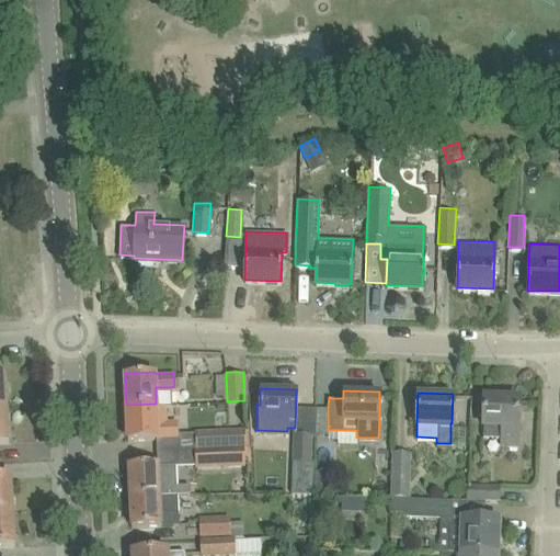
[(517,442),(518,396),(483,395),(482,435),(501,435),(501,441),(517,442)]
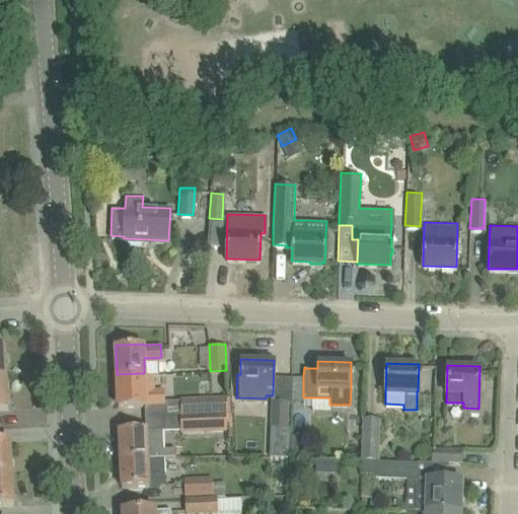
[(144,373),(117,374),(118,405),(138,404),(144,402),(145,402),(153,402),(163,401),(163,398),(162,388),(154,388),(153,373),(144,373)]
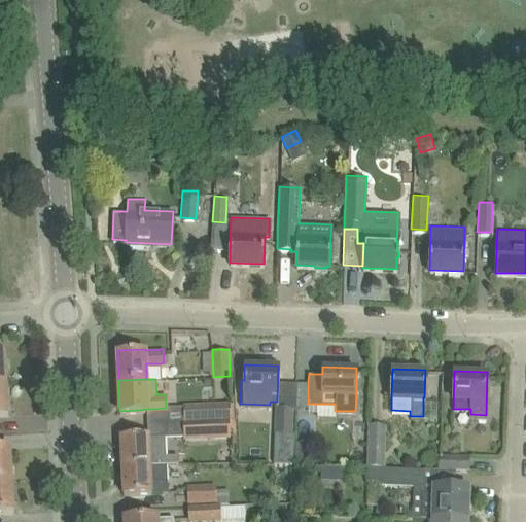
[(0,412),(8,412),(6,380),(0,380),(0,412)]
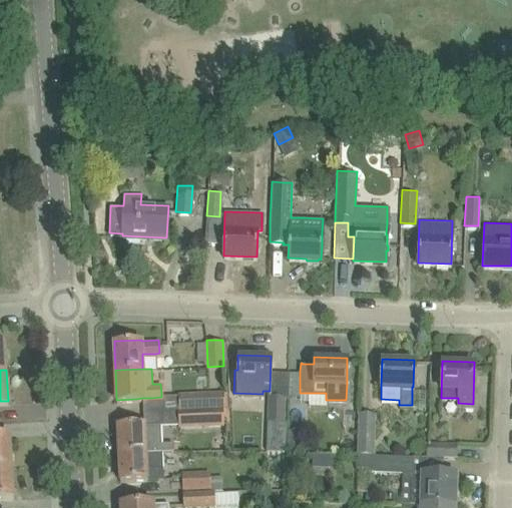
[(223,389),(177,391),(177,393),(178,408),(224,406),(223,389)]
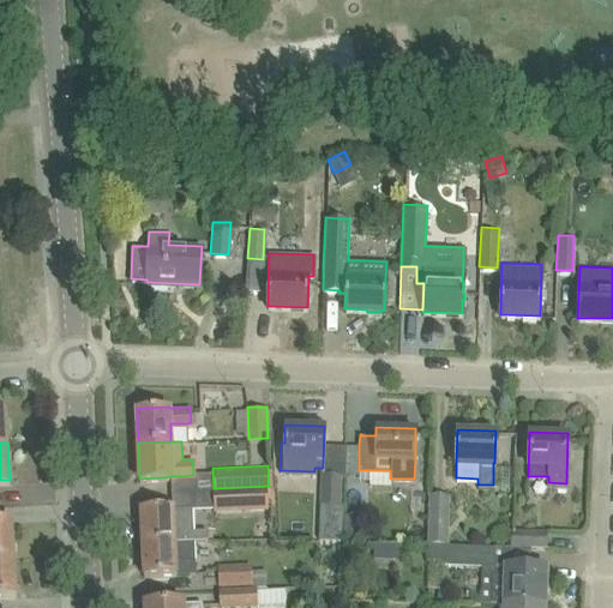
[(338,503),(340,475),(322,474),(320,503),(338,503)]
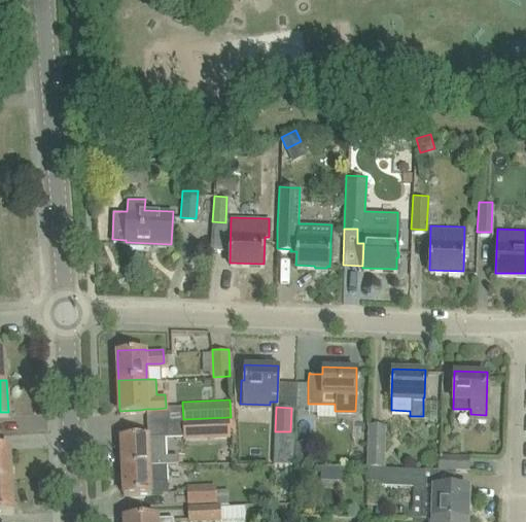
[(231,417),(183,419),(183,433),(183,436),(206,435),(231,433),(231,417)]
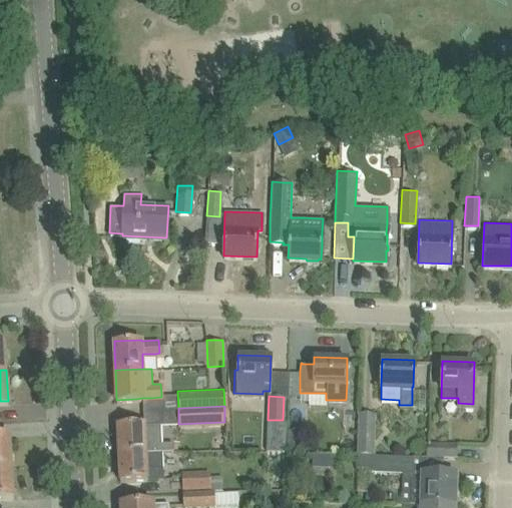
[(358,412),(356,452),(357,452),(373,452),(375,412),(358,412)]
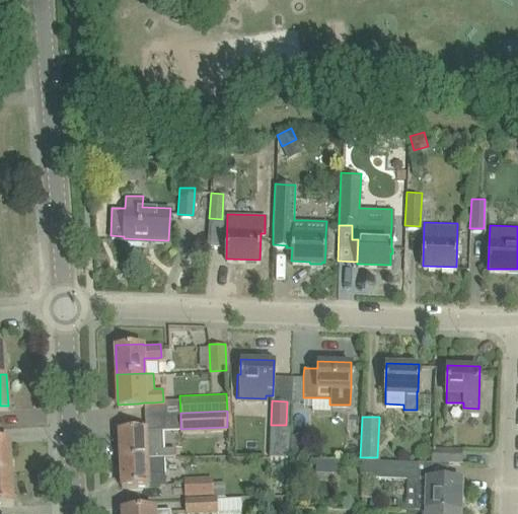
[(145,428),(119,430),(120,457),(158,455),(163,455),(175,454),(174,446),(162,446),(162,439),(161,428),(154,428),(145,428)]
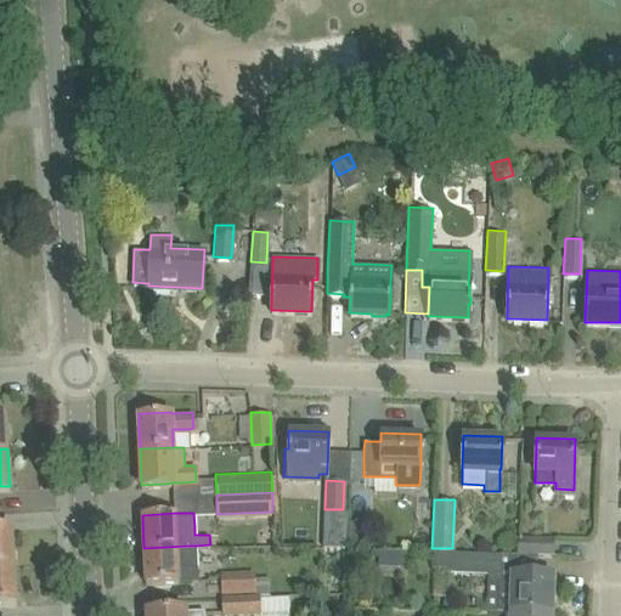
[(361,546),(363,520),(348,519),(346,544),(361,546)]
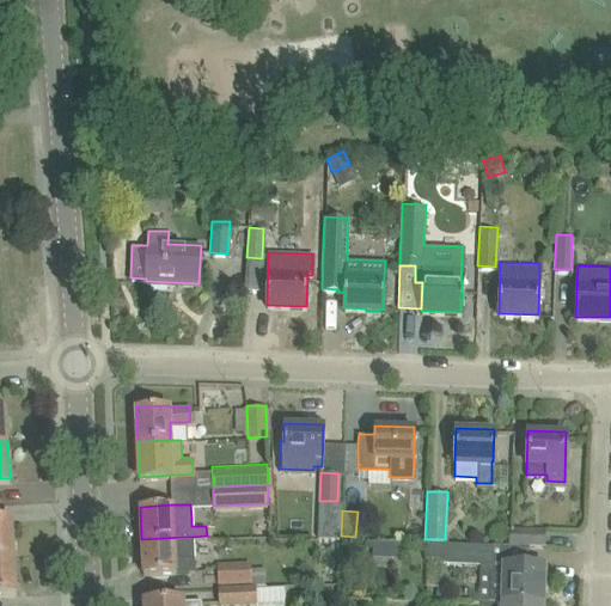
[(0,554),(13,554),(11,516),(0,516),(0,554)]
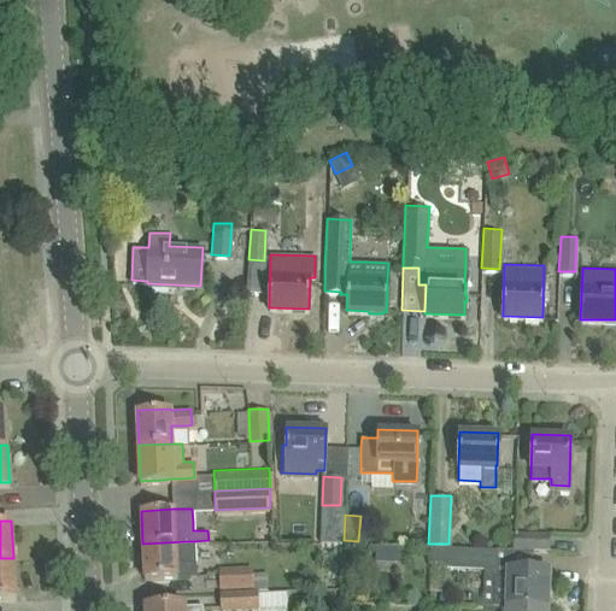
[(547,548),(547,532),(515,530),(514,547),(547,548)]
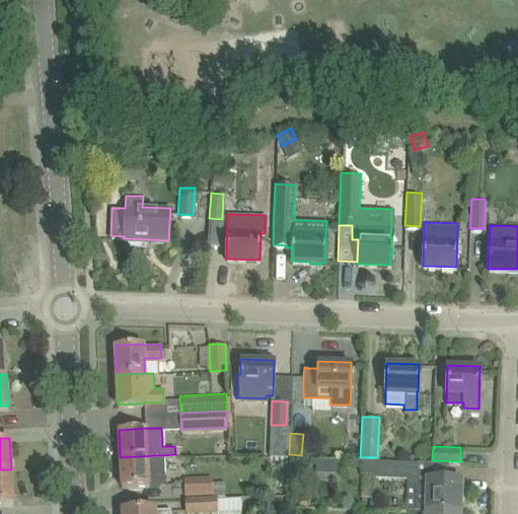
[(158,455),(120,457),(122,485),(142,484),(148,484),(164,483),(163,470),(163,455),(158,455)]
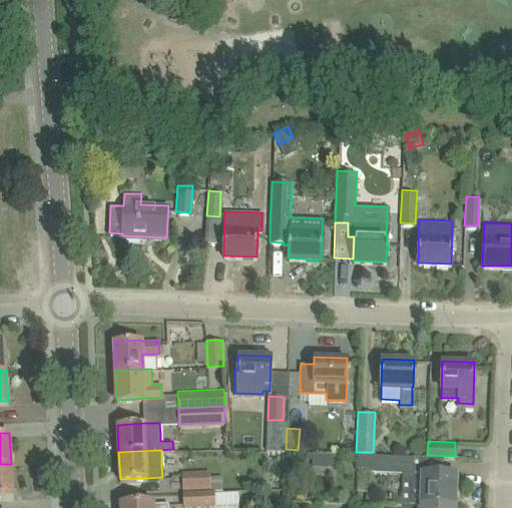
[(424,454),(373,452),(357,452),(357,466),(371,466),(371,469),(410,471),(409,502),(416,502),(422,502),(453,503),(454,473),(423,472),(424,454)]
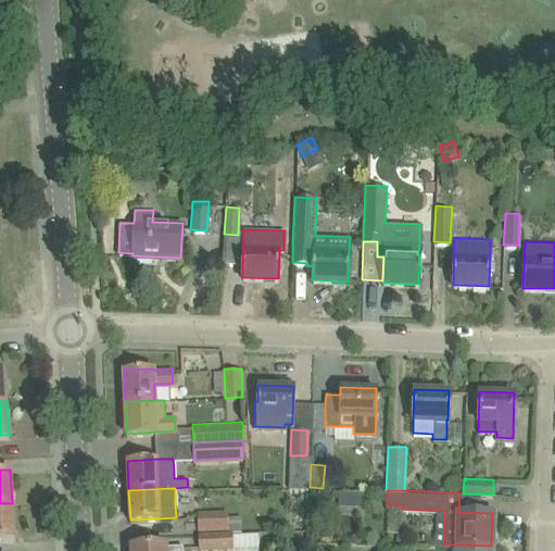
[(0,537),(14,536),(12,503),(0,503),(0,537)]
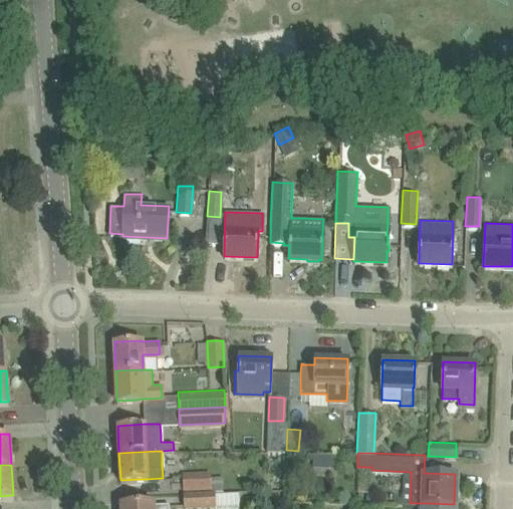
[(210,471),(183,472),(184,487),(211,486),(210,471)]
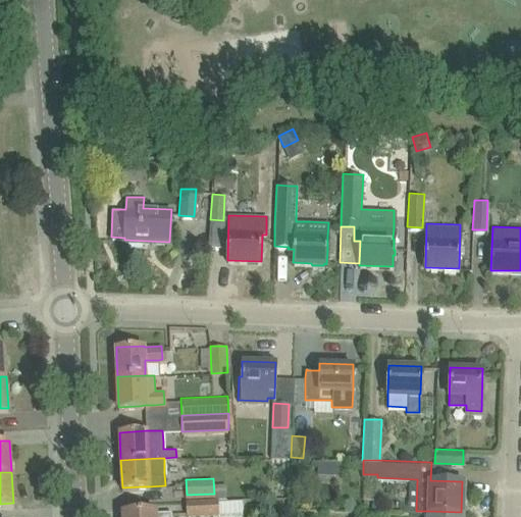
[(279,508),(279,514),(277,514),(276,516),(283,516),(285,498),(277,497),(276,508),(279,508)]
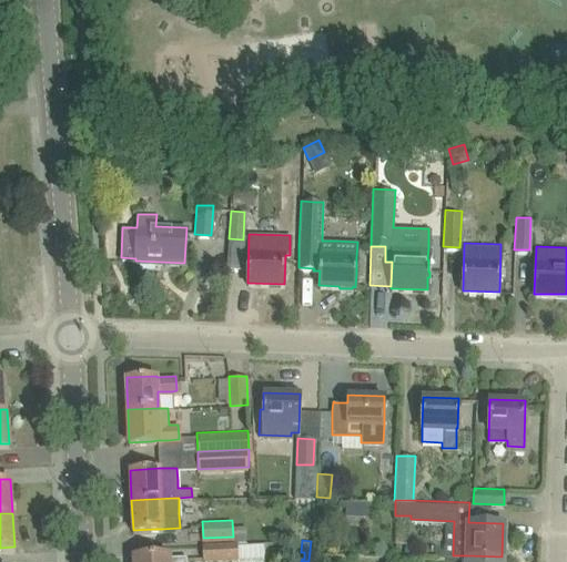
[(236,541),(204,542),(204,559),(236,558),(236,541)]
